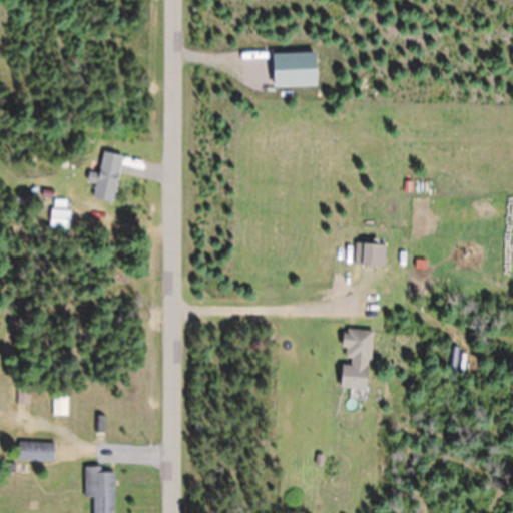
[(272,88),(315,87),(314,53),(271,54),(272,88)]
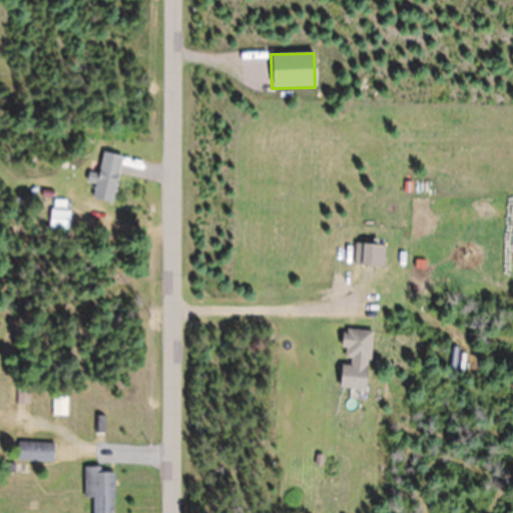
[(111,203),(122,157),(102,152),(97,175),(88,173),(87,182),(95,183),(92,199),(111,203)]
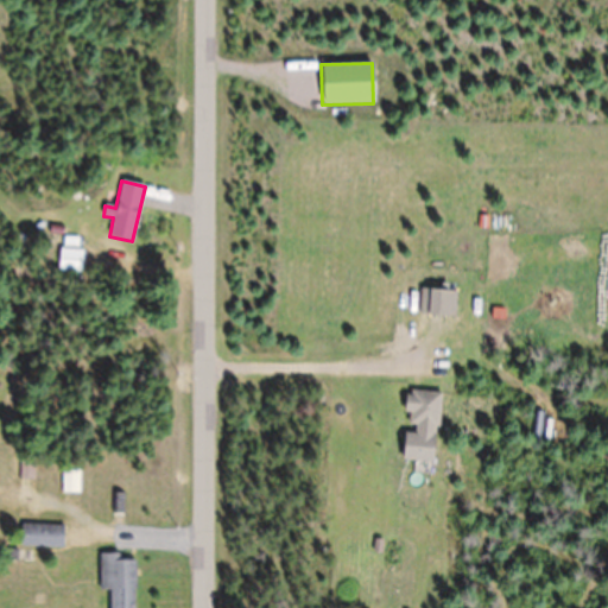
[(81,271),(81,251),(59,251),(59,271),(81,271)]
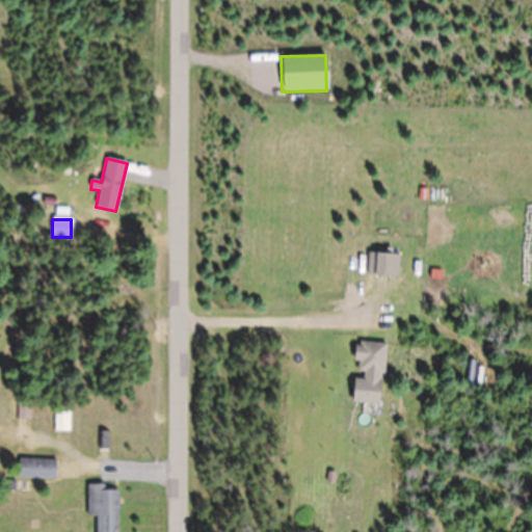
[(399,275),(399,254),(368,254),(368,275),(399,275)]
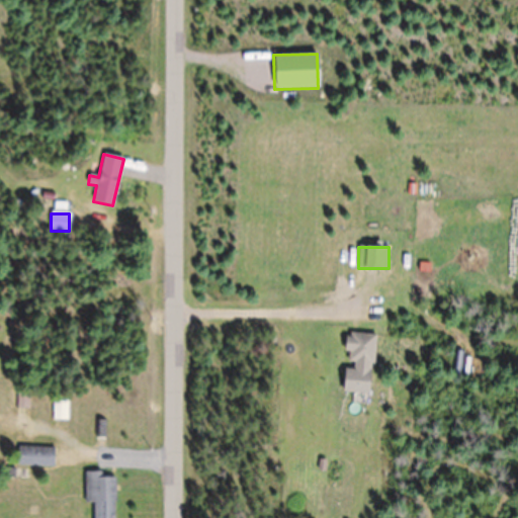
[(374,334),(345,334),(344,351),(351,352),(351,371),(374,371),(374,334)]
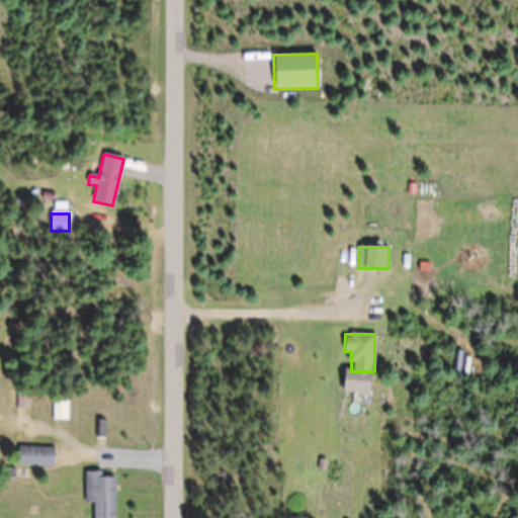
[(67,419),(67,401),(53,401),(53,419),(67,419)]
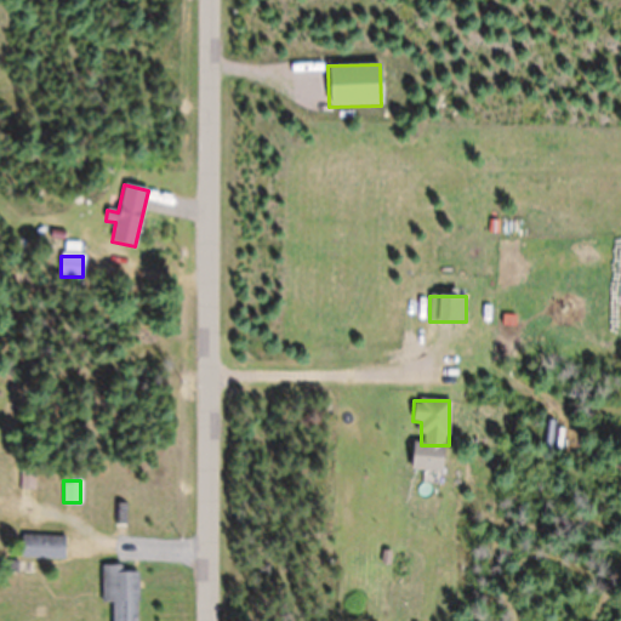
[(22,559),(64,559),(64,536),(22,536),(22,559)]
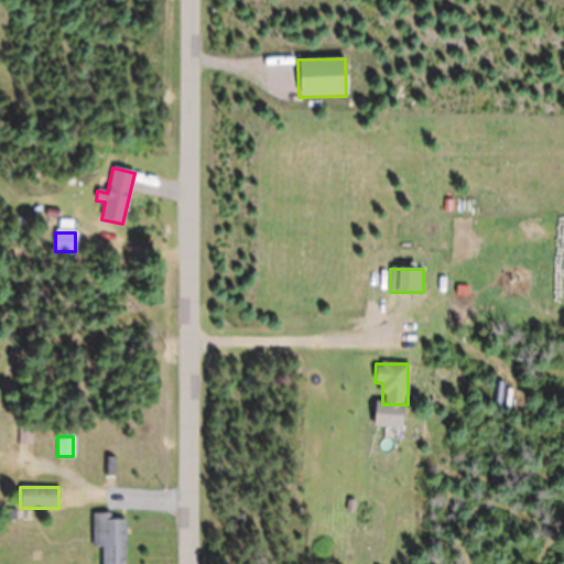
[(93,550),(101,551),(100,563),(125,563),(126,514),(93,514),(93,550)]
